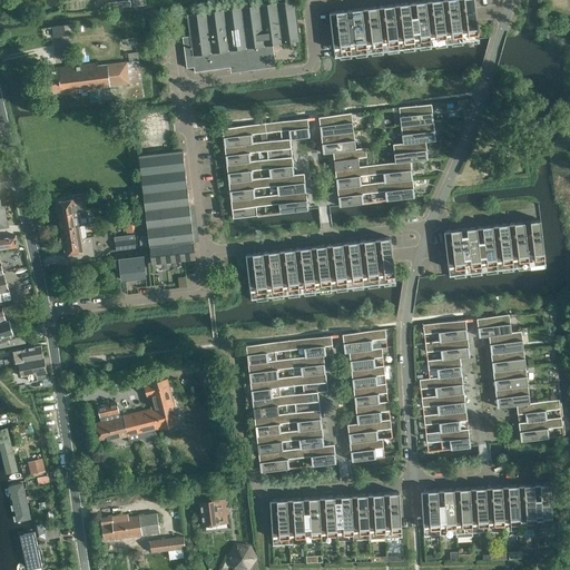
[(183,37),(184,49),(188,48),(188,55),(185,56),(187,68),(194,67),(195,71),(275,60),(273,45),(301,40),(295,0),(288,0),(187,15),(189,36),(183,37)]
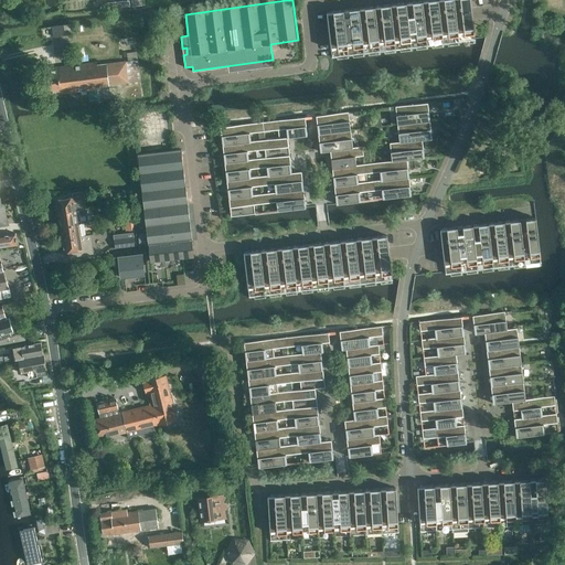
[(437,0),(427,0),(422,1),(427,44),(443,42),(437,0)]
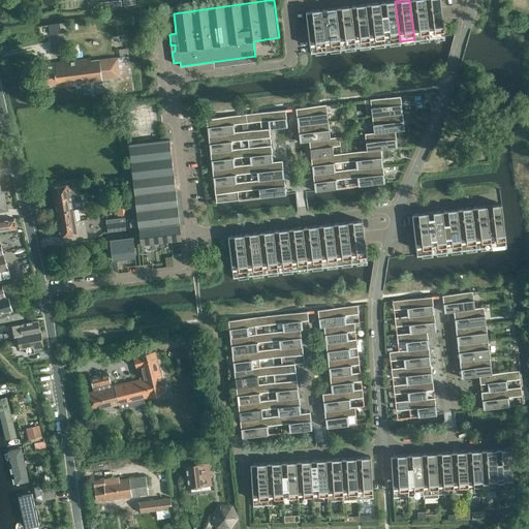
[(424,0),(409,0),(414,39),(429,38),(424,0)]
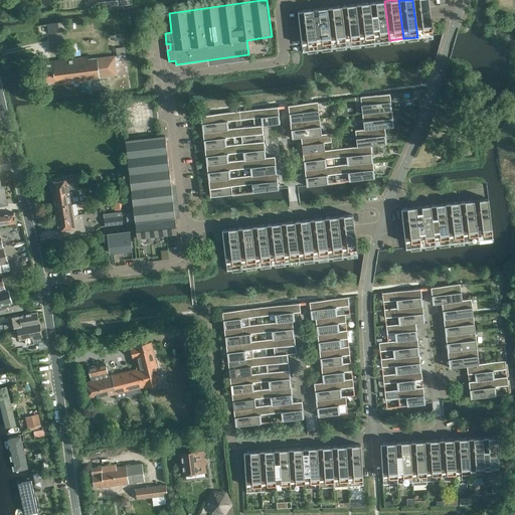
[(428,0),(412,0),(417,37),(433,35),(428,0)]
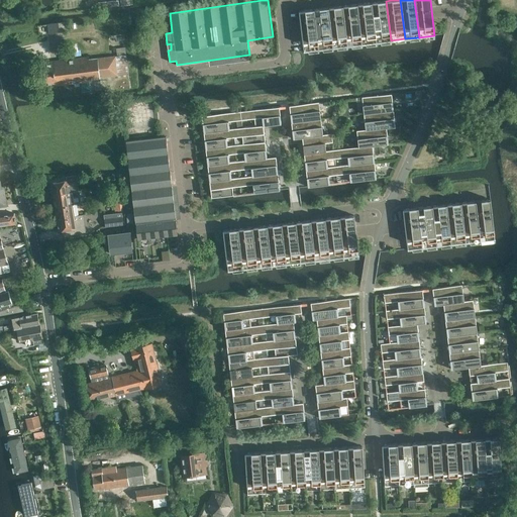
[(386,1),(372,2),(376,42),(391,40),(386,1)]
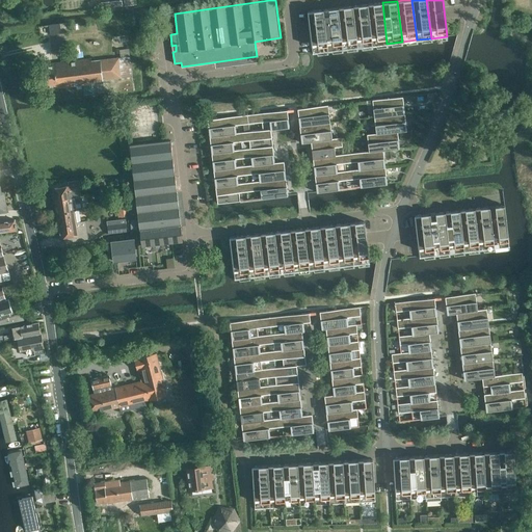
[(382,2),(367,4),(372,45),(387,44),(382,2)]
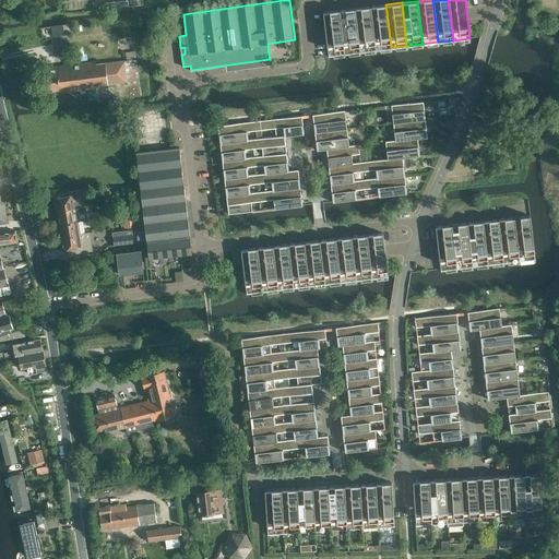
[(385,4),(370,7),(376,49),(391,47),(385,4)]
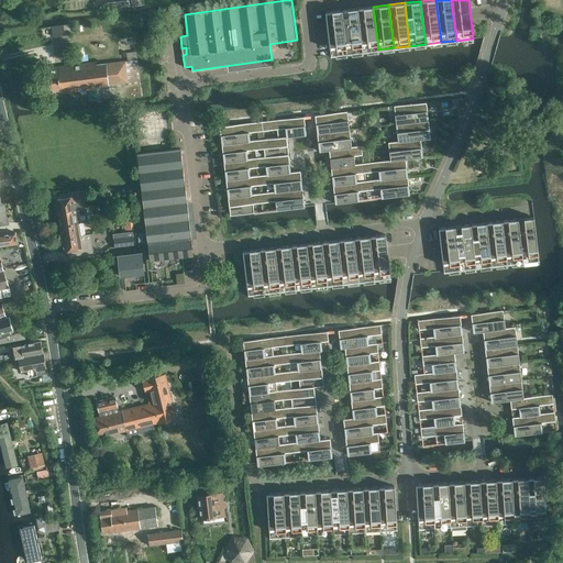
[(373,7),(357,8),(362,52),(378,50),(373,7)]
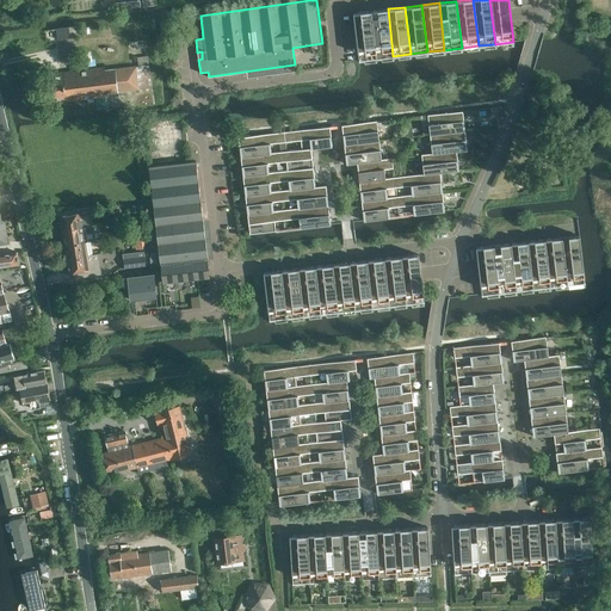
[(388,8),(371,11),(376,57),(393,56),(388,8)]
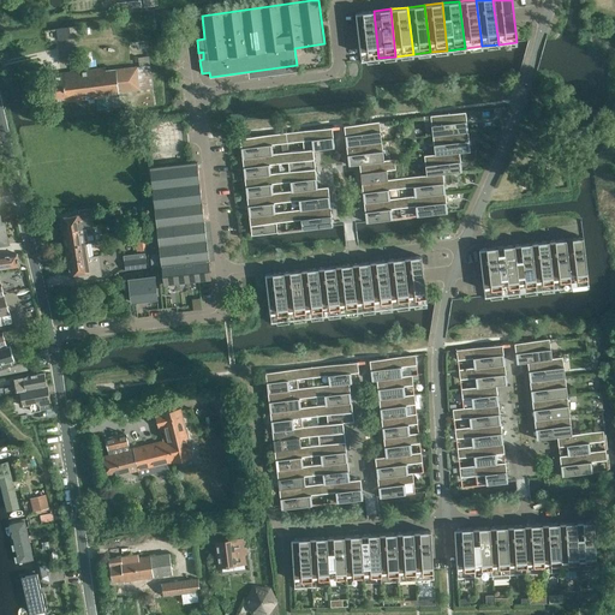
[(374,11),(356,13),(360,60),(378,58),(374,11)]
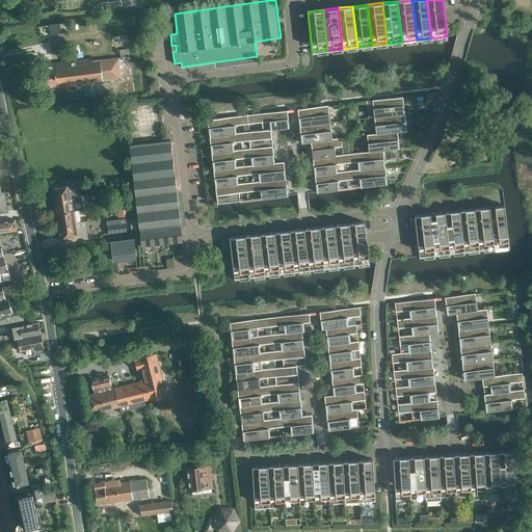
[(49,24),(49,26),(50,34),(64,32),(63,23),(55,24),(49,24)]
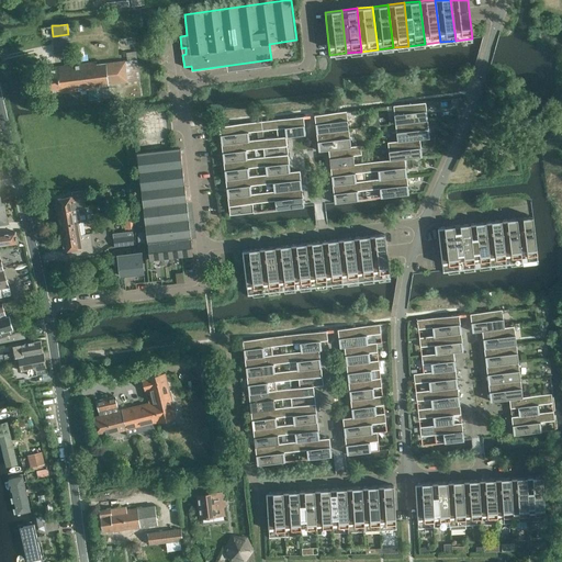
[(109,83),(128,81),(130,81),(139,79),(137,59),(125,60),(107,63),(107,64),(97,65),(97,62),(44,69),(47,93),(100,87),(99,83),(108,82),(108,83),(109,83)]
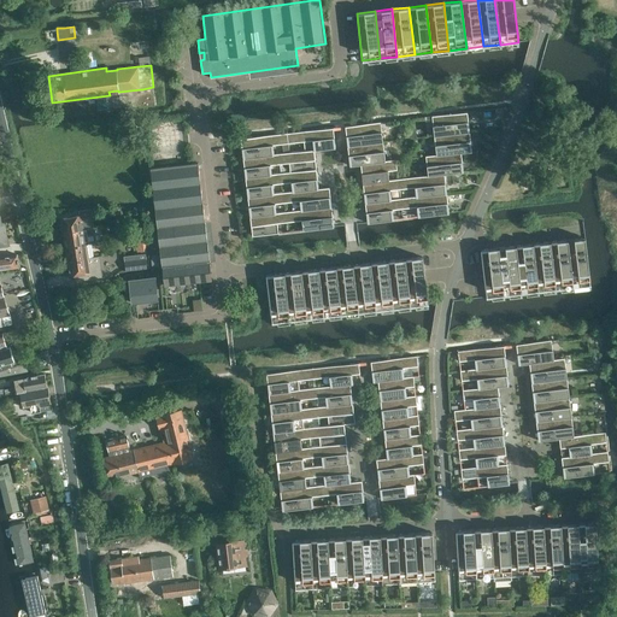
[(468,112),(432,116),(434,135),(470,131),(468,112)]
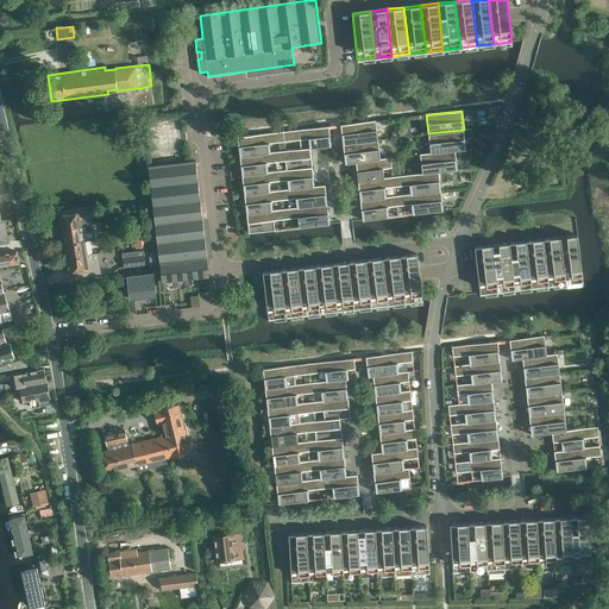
[(376,120),(340,125),(343,144),(378,139),(376,120)]
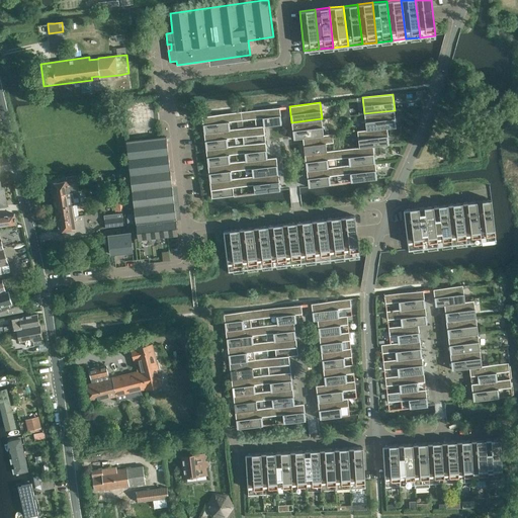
[(279,107),(241,111),(243,128),(263,126),(281,124),(279,107)]
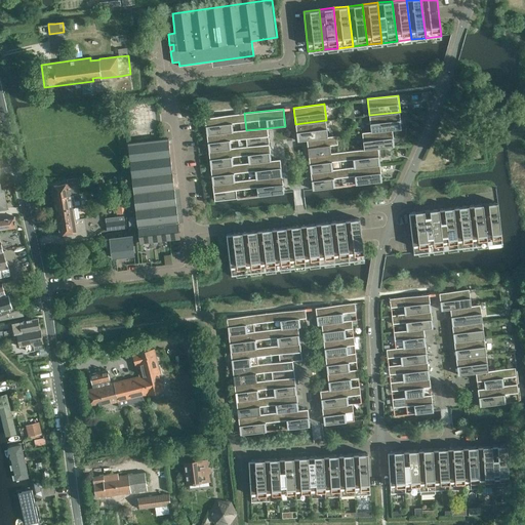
[(400,112),(369,115),(371,132),(393,130),(402,129),(400,112)]
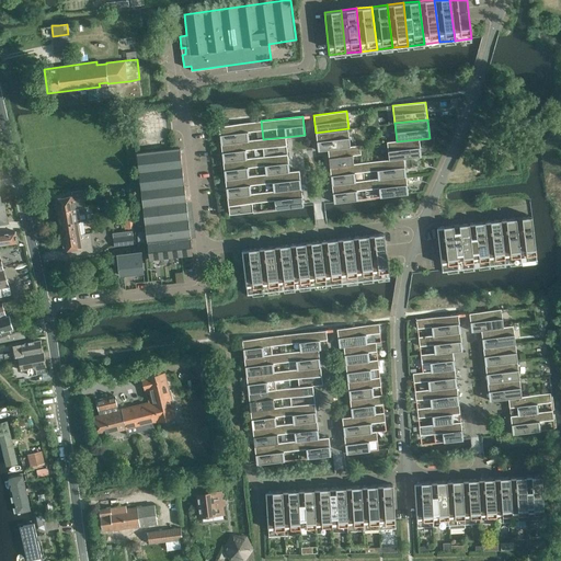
[(261,121),(219,126),(221,144),(253,140),(263,139),(261,121)]
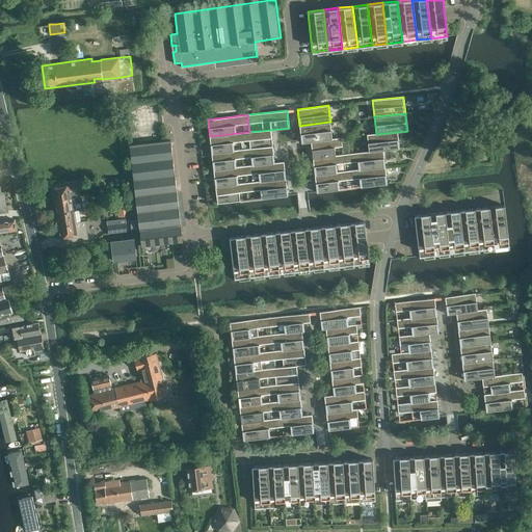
[(330,122),(299,126),(301,143),(311,141),(331,139),(330,122)]
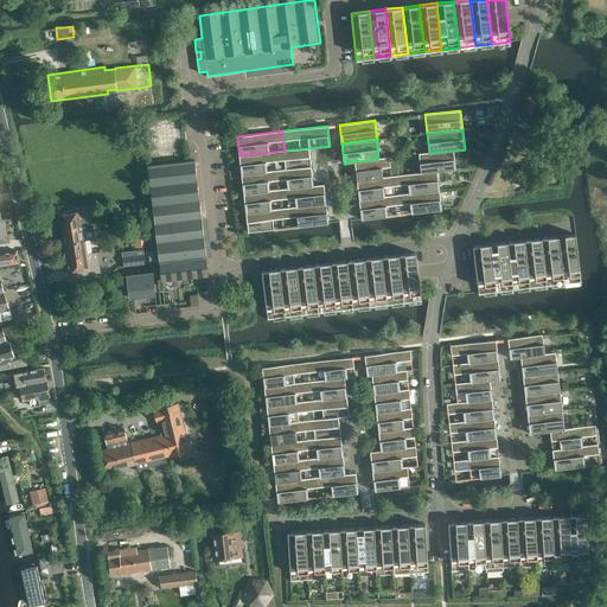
[(285,151),(274,152),(276,171),(311,166),(308,148),(285,151)]
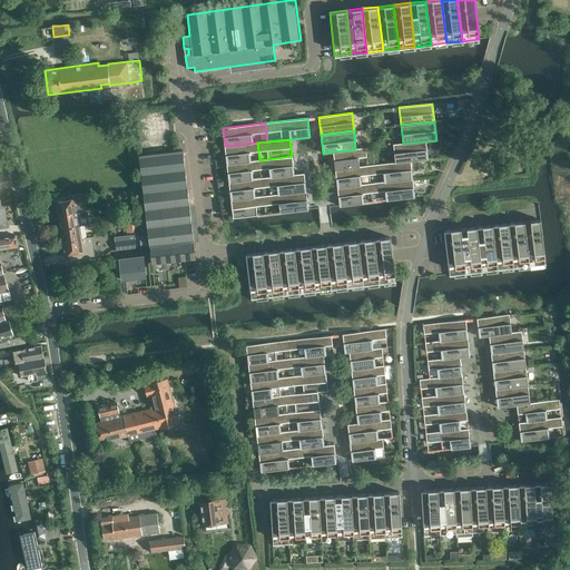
[(403,144),(393,145),(395,163),(411,161),(429,159),(426,141),(403,144)]
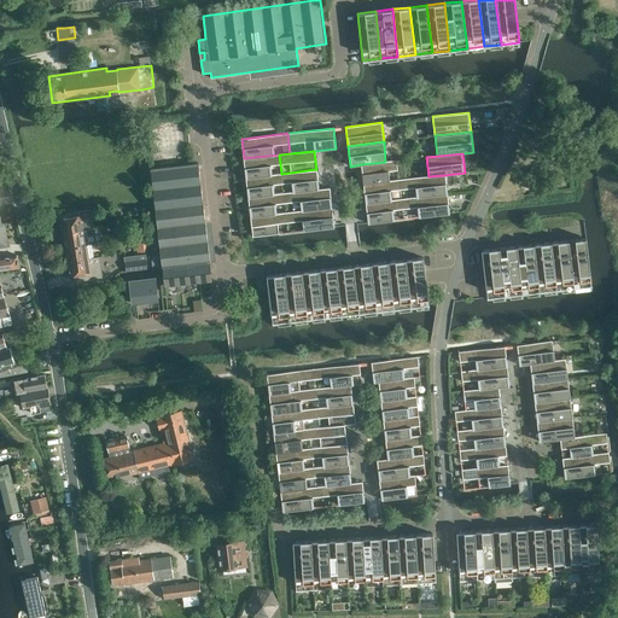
[(279,155),(244,158),(246,178),(281,174),(279,155)]
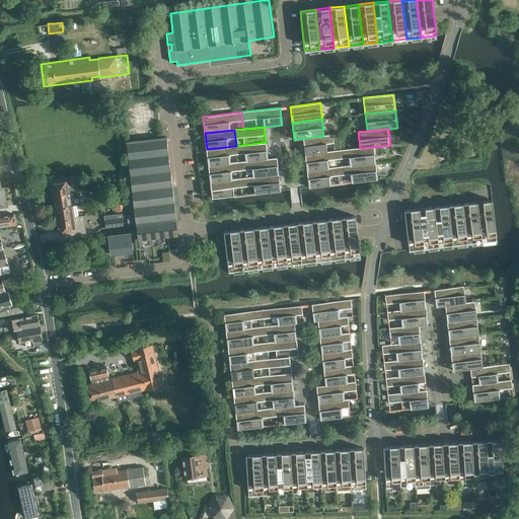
[(332,134),(323,136),(303,138),(305,154),(335,151),(332,134)]
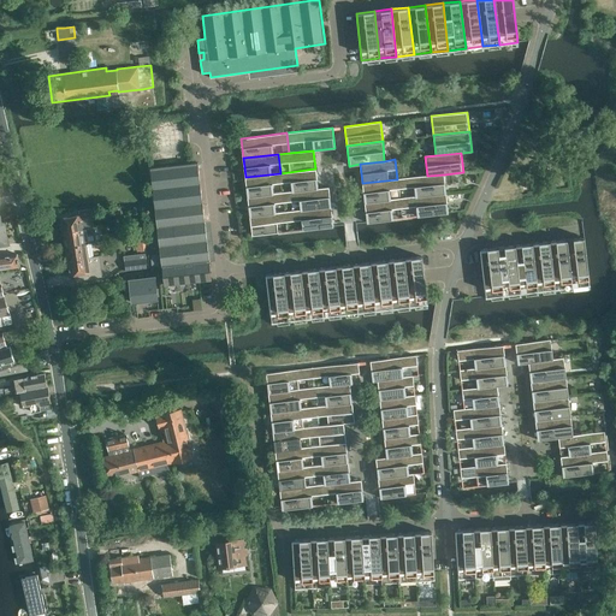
[(190,164),(150,167),(153,189),(200,184),(197,163),(190,164)]
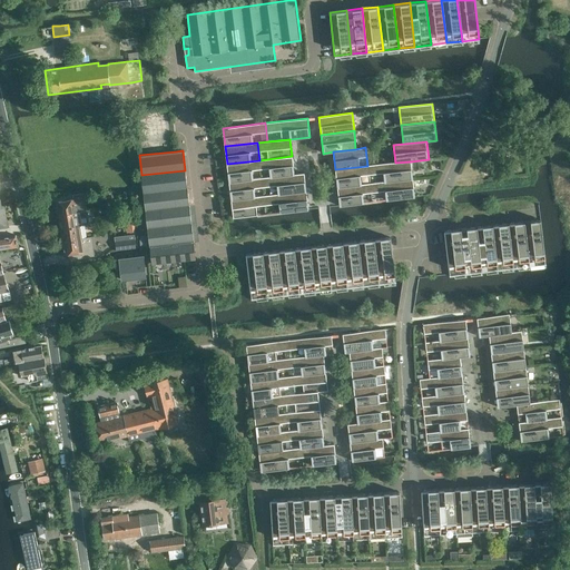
[(292,156),(259,160),(262,178),(294,174),(292,156)]
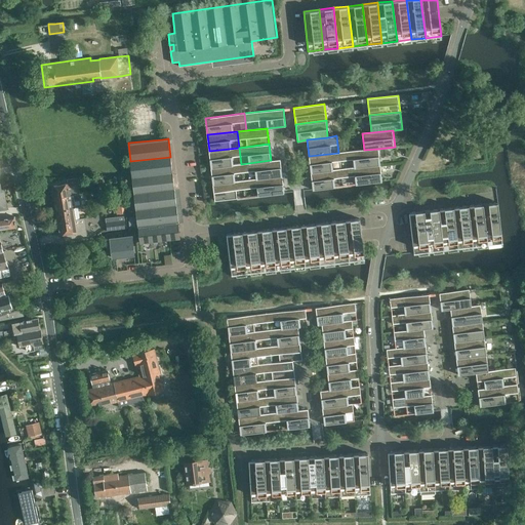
[(239,148),(209,151),(211,167),(241,164),(239,148)]
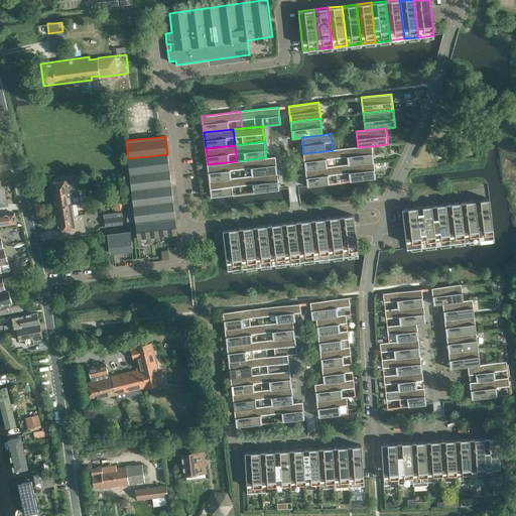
[(373,161),(372,146),(358,147),(333,150),(335,166),(373,161)]
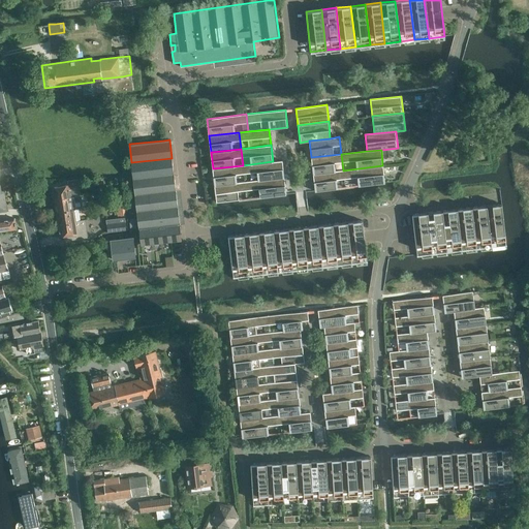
[(313,174),(343,170),(341,154),(311,157),(313,174)]
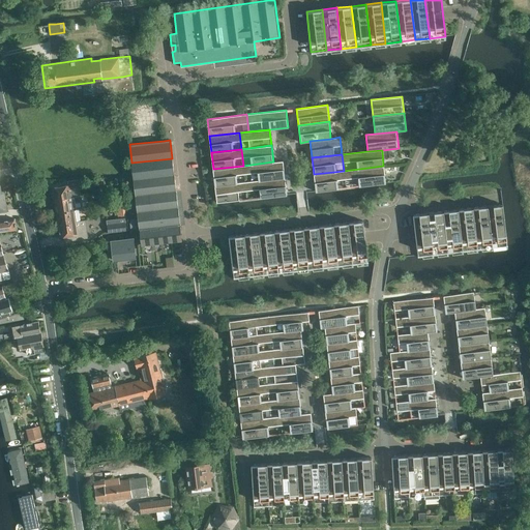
[(172,158),(131,163),(134,178),(174,174),(172,158)]
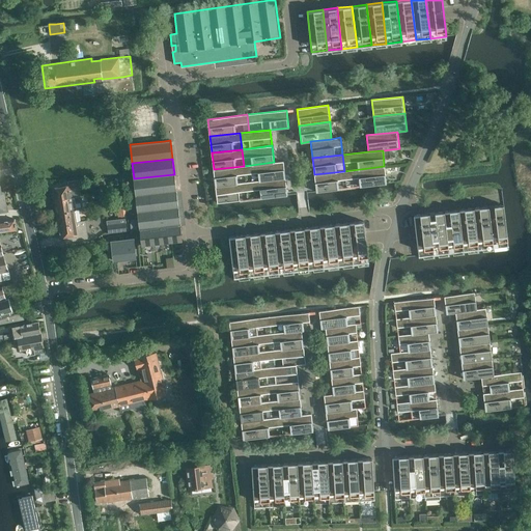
[(274,162),(244,166),(246,183),(285,177),(283,161),(274,162)]
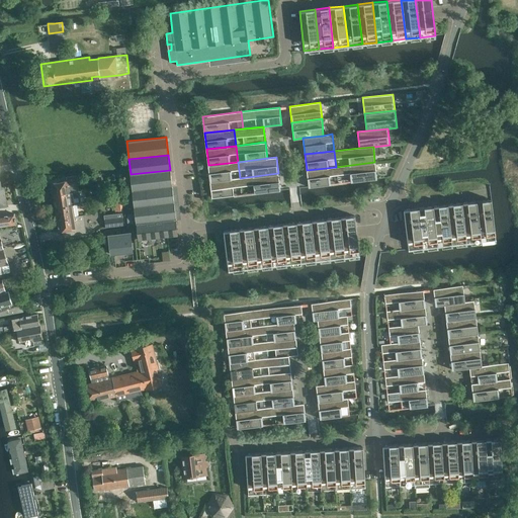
[(238,162),(208,165),(209,181),(240,178),(238,162)]
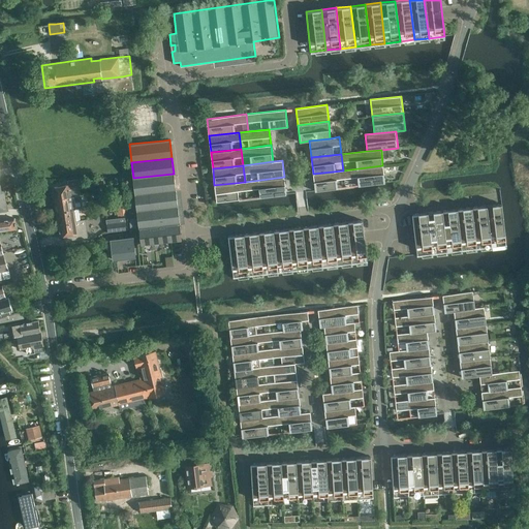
[(382,165),(343,170),(345,187),(384,183),(382,165)]
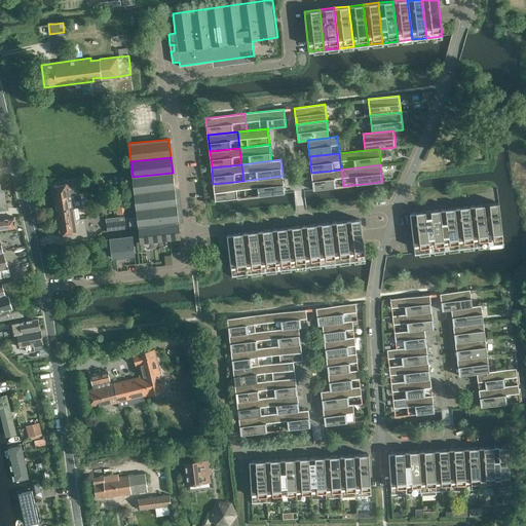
[(341,170),(311,173),(313,190),(343,186),(341,170)]
